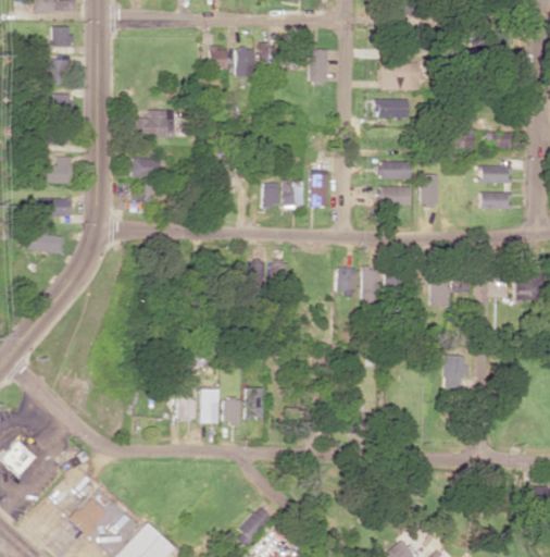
[(73,25),(53,25),(53,44),(73,45),(73,25)]
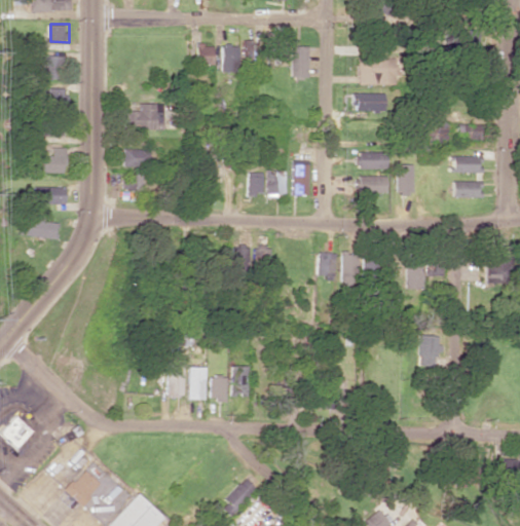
[(384,27),(369,27),(369,53),(388,54),(388,37),(384,37),(384,27)]
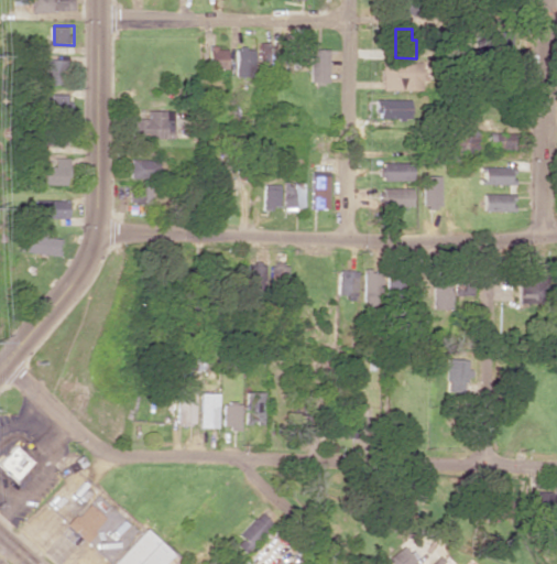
[(230,68),(231,47),(213,47),(213,68),(230,68)]
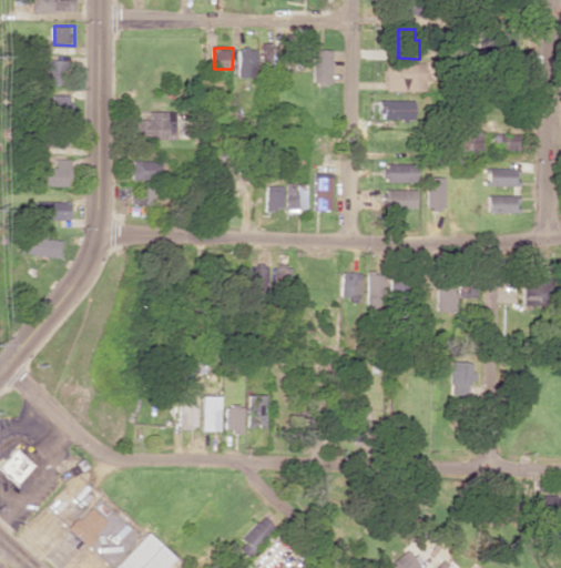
[(241,77),(259,77),(259,48),(242,48),(241,77)]
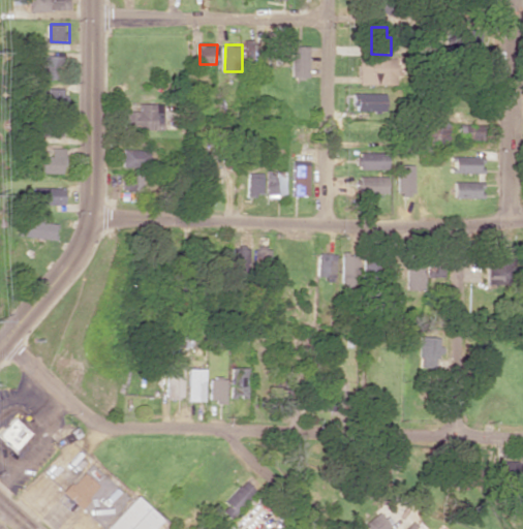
[(313,45),(297,45),(296,76),(312,78),(313,45)]
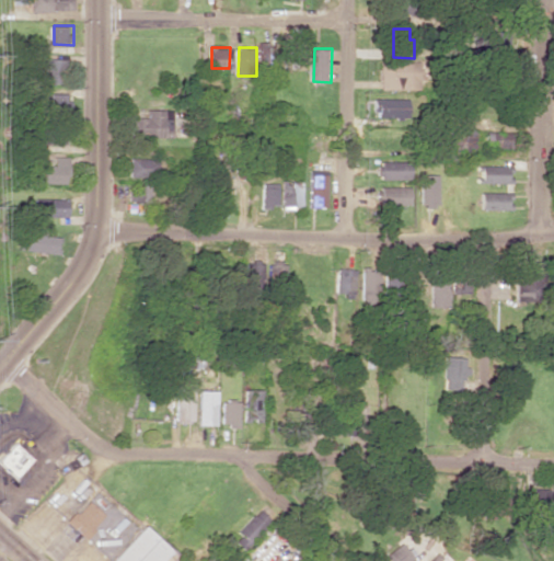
[(67,82),(66,58),(45,59),(46,83),(67,82)]
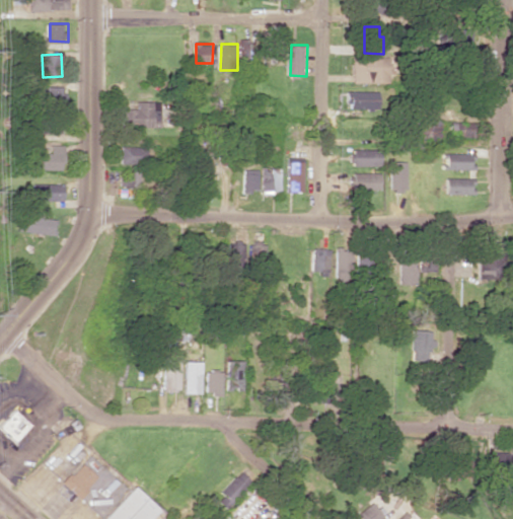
[(357,83),(393,82),(392,56),(357,57),(357,83)]
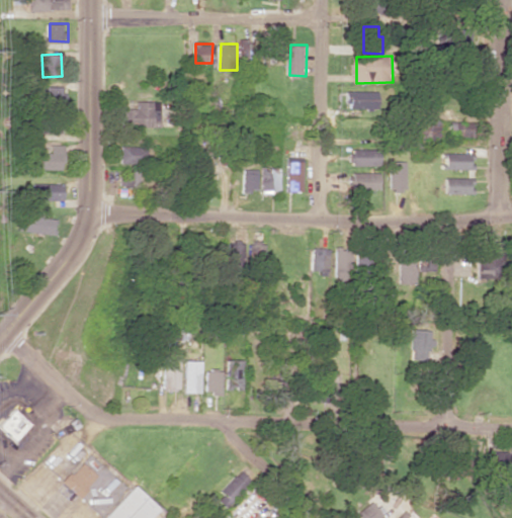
[(68,86),(50,87),(51,105),(69,105),(68,86)]
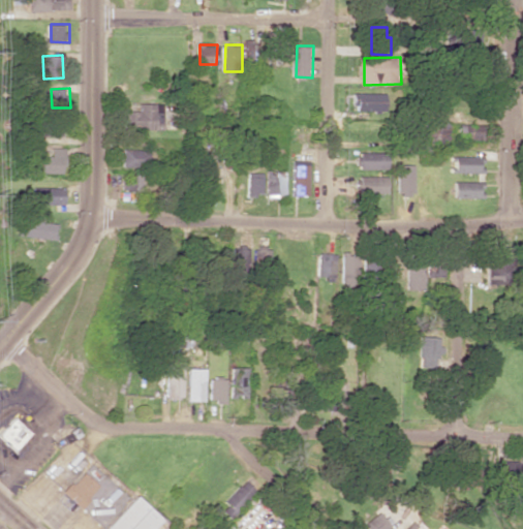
[(390,93),(359,92),(358,111),(390,112),(390,93)]
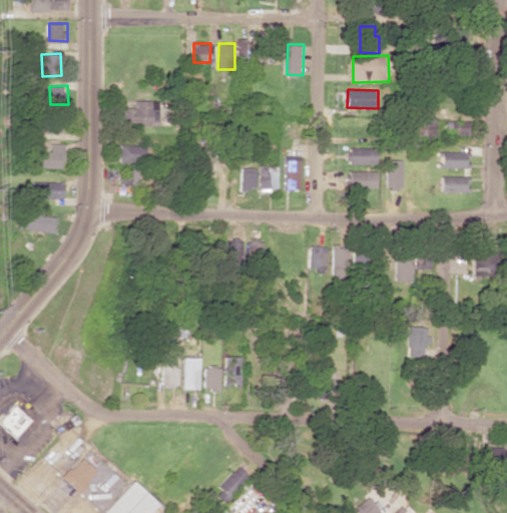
[(161,126),(161,100),(138,100),(138,107),(131,107),(130,125),(161,126)]
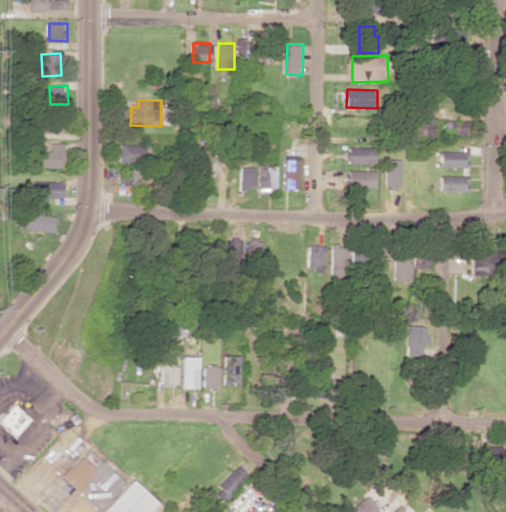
[(40,131),(64,132),(64,113),(40,113),(40,131)]
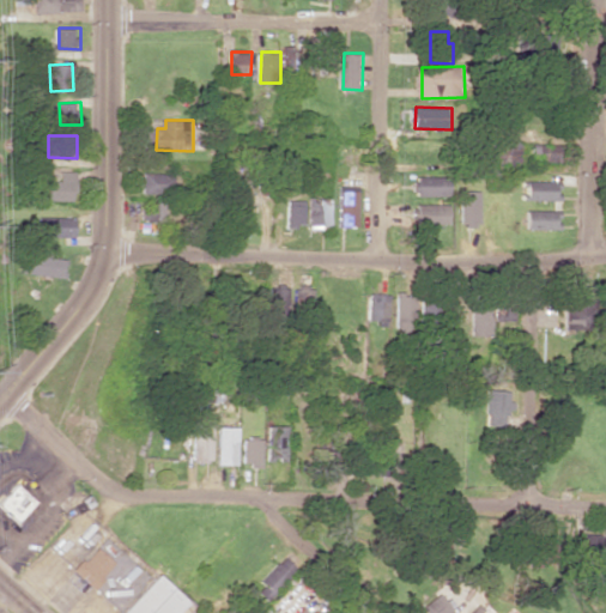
[(508,169),(526,169),(526,141),(498,141),(498,158),(508,158),(508,169)]
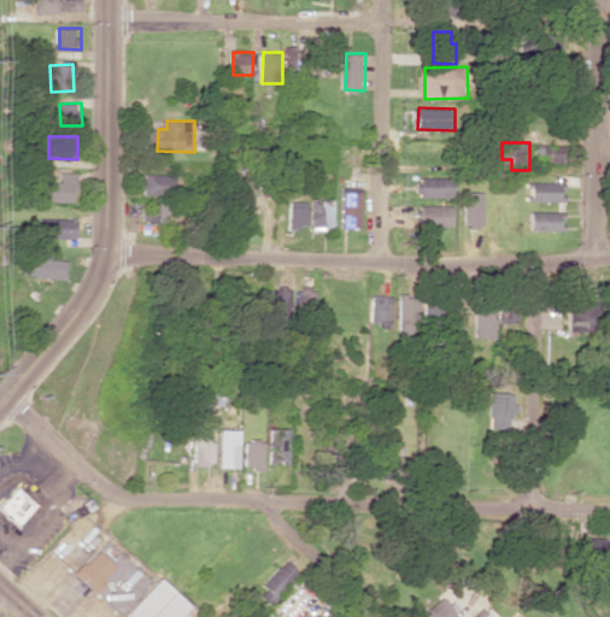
[(574,145),(540,145),(540,163),(575,163),(574,145)]
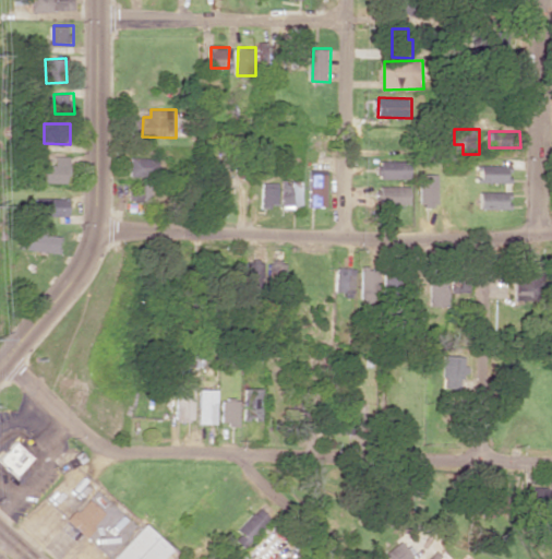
[(71,181),(72,156),(58,155),(58,165),(47,164),(47,181),(71,181)]
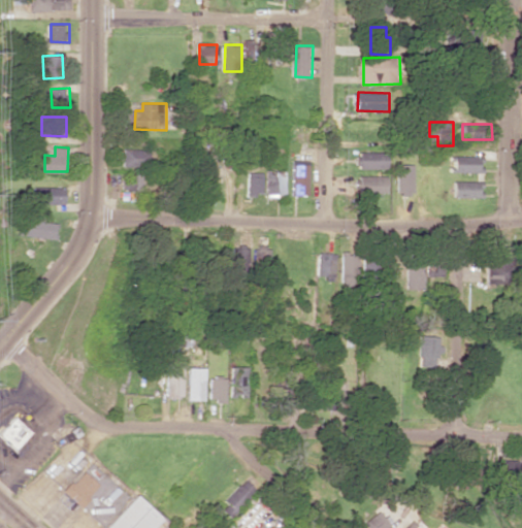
[(154,149),(126,149),(126,165),(154,166),(154,149)]
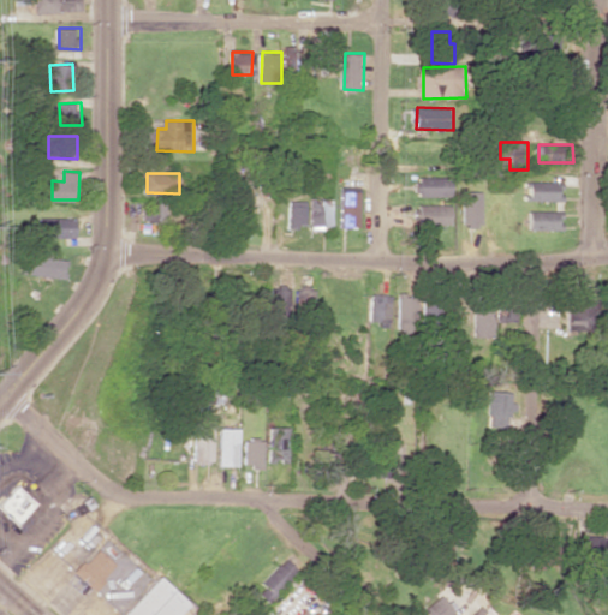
[(423,197),(456,196),(456,177),(422,177),(423,197)]
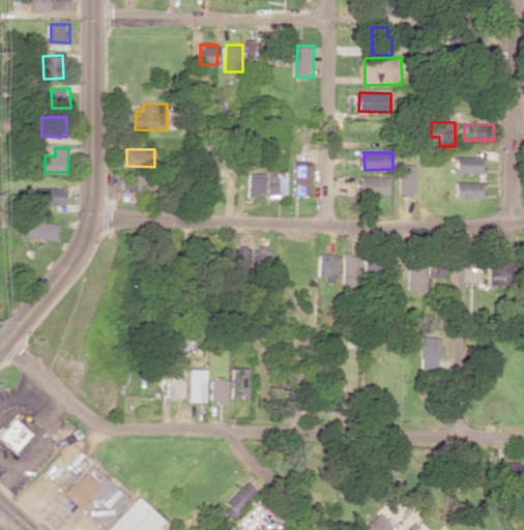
[(459,173),(489,173),(488,156),(459,156),(459,173)]
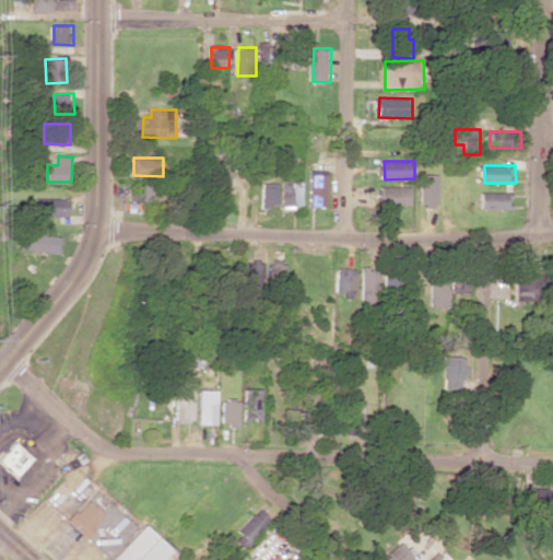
[(230,173),(209,172),(208,202),(228,202),(230,173)]
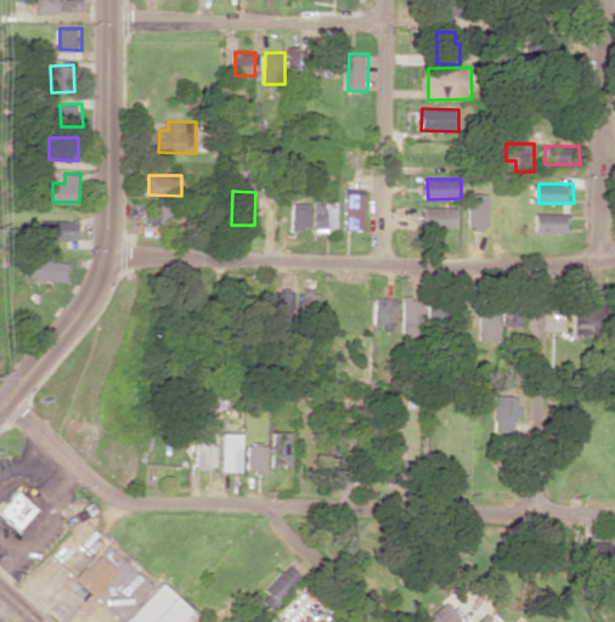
[(348,230),(368,230),(368,191),(349,191),(348,230)]
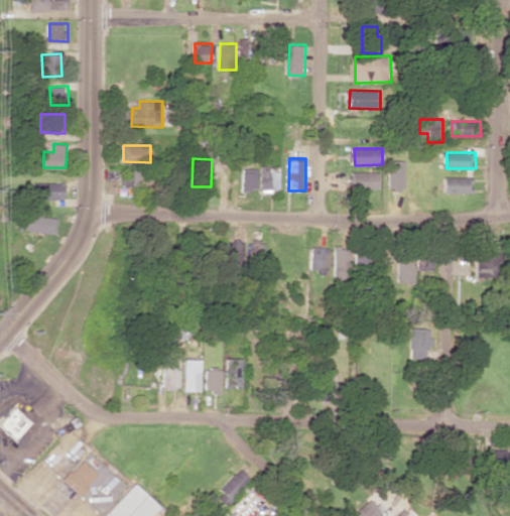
[(407,190),(408,160),(392,160),(391,190),(407,190)]
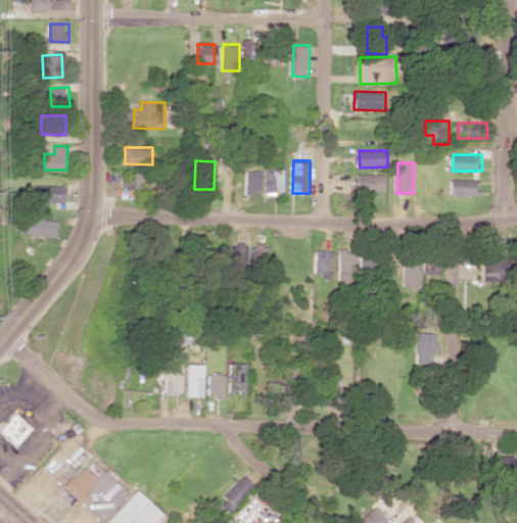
[(286,169),(268,169),(267,194),(285,195),(286,169)]
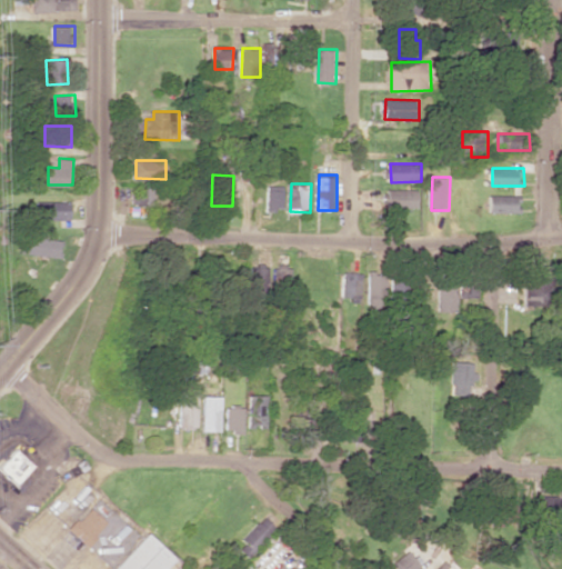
[(285,186),(270,186),(270,210),(287,210),(285,186)]
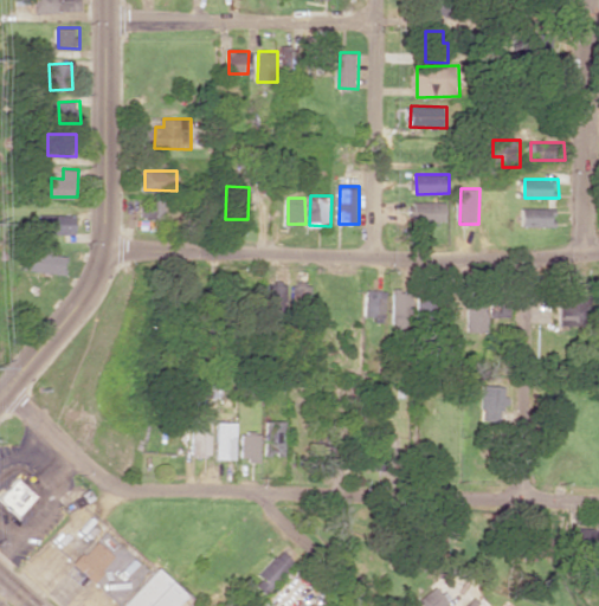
[(166,219),(166,199),(145,199),(145,219),(166,219)]
